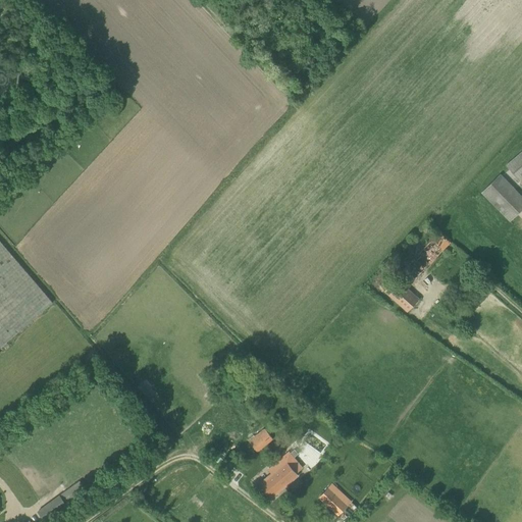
[(521,178),(521,151),(505,166),(518,181),(521,178)]
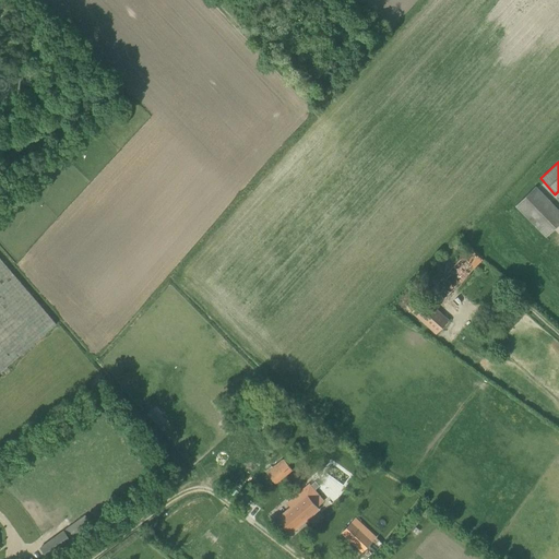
[(546,238),(558,224),(558,212),(534,188),(515,206),(546,238)]
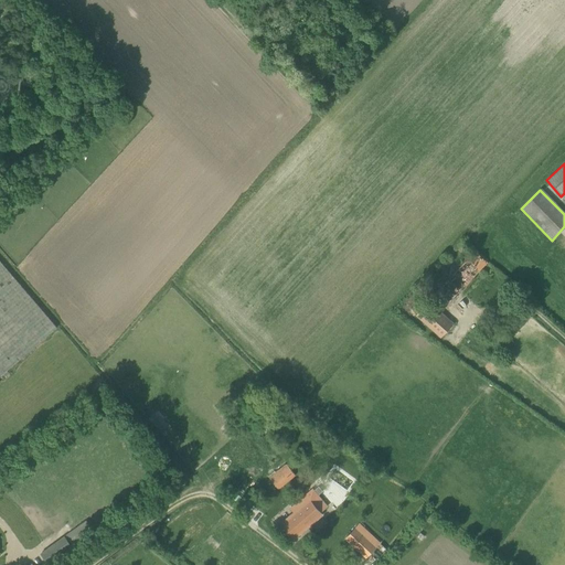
[(476,249),(454,270),(450,267),(430,286),(446,302),(489,264),(476,249)]
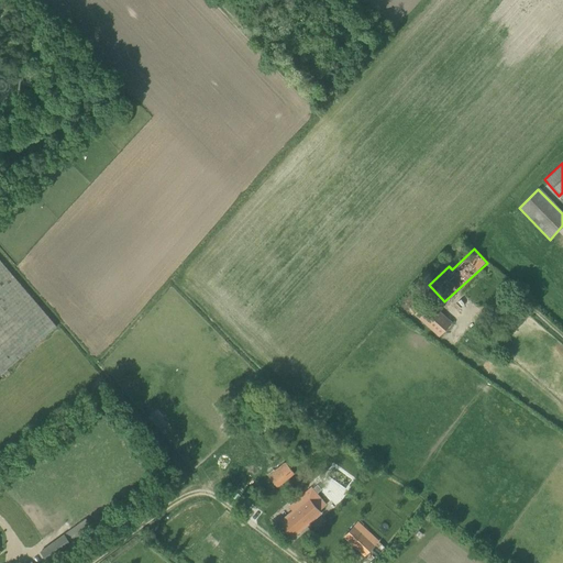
[(0,375),(57,328),(0,261),(0,375)]
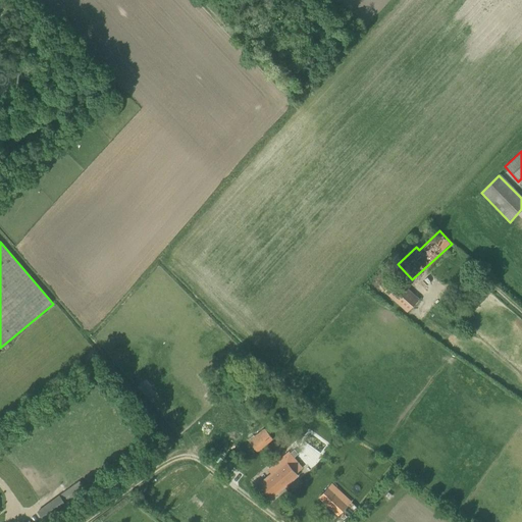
[(396,278),(383,292),(407,312),(419,299),(396,278)]
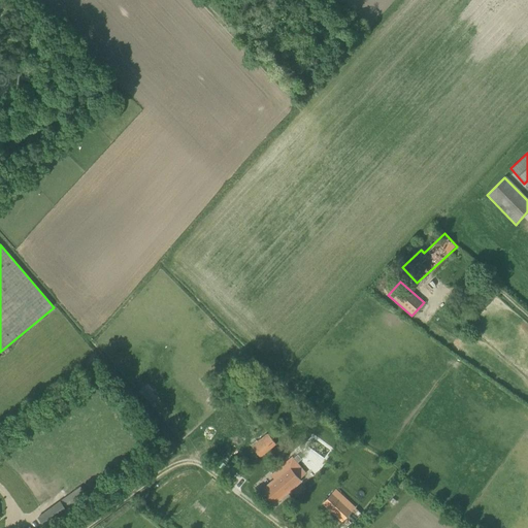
[(217,325),(210,318),(204,325),(210,331),(217,325)]
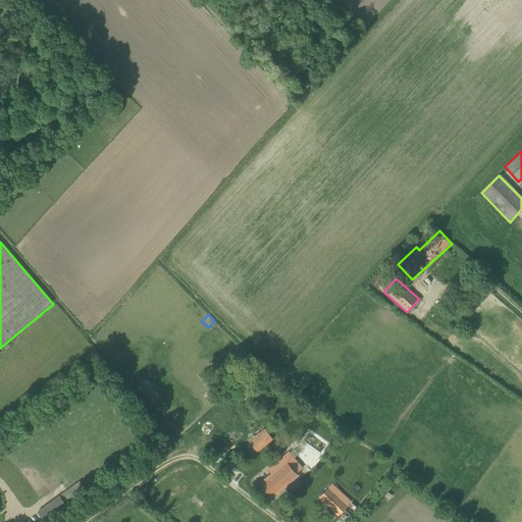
[(273,437),(263,425),(257,429),(259,431),(248,439),(256,451),(273,437)]
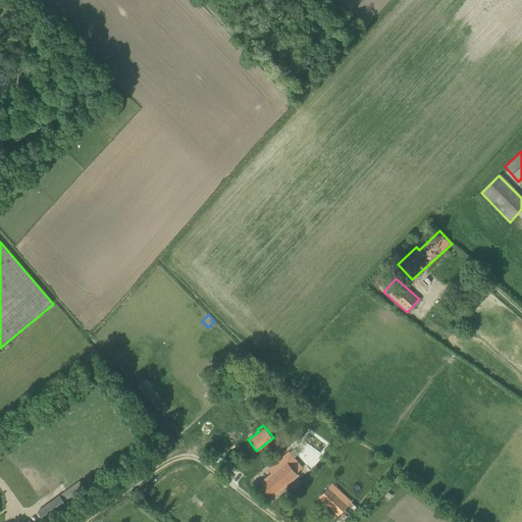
[(267,469),(272,475),(259,486),(269,499),(298,474),(296,473),(302,468),(288,452),(267,469)]
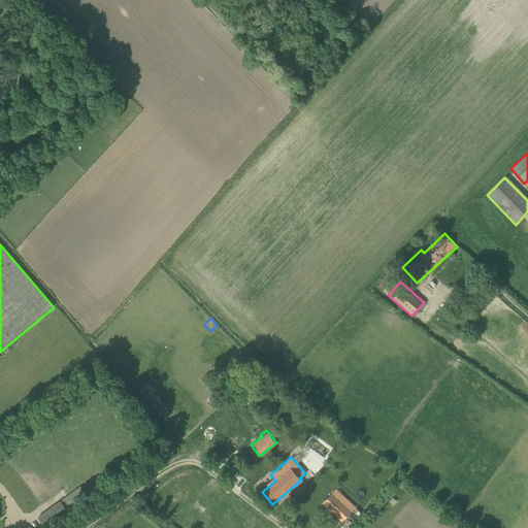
[(66,495),(59,500),(37,517),(44,527),(88,496),(80,486),(67,496),(66,495)]
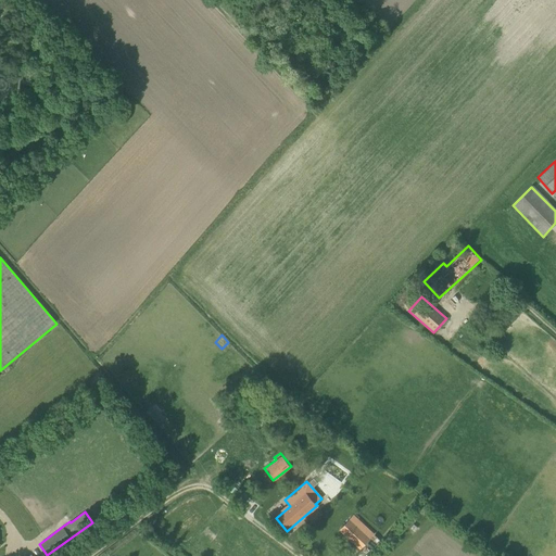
[(353,515),(348,521),(340,529),(354,542),(367,528),(353,515)]
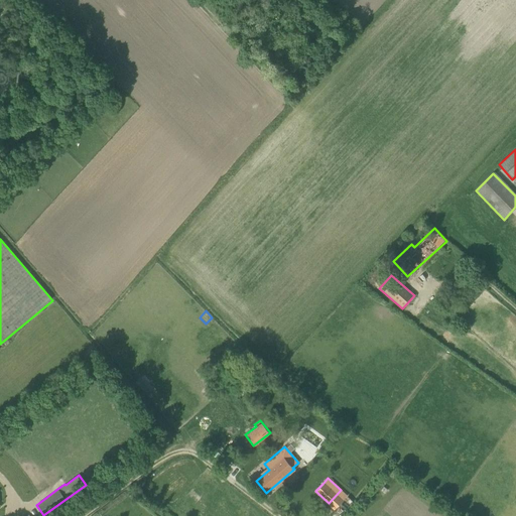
[(353,500),(346,495),(340,502),(347,507),(353,500)]
